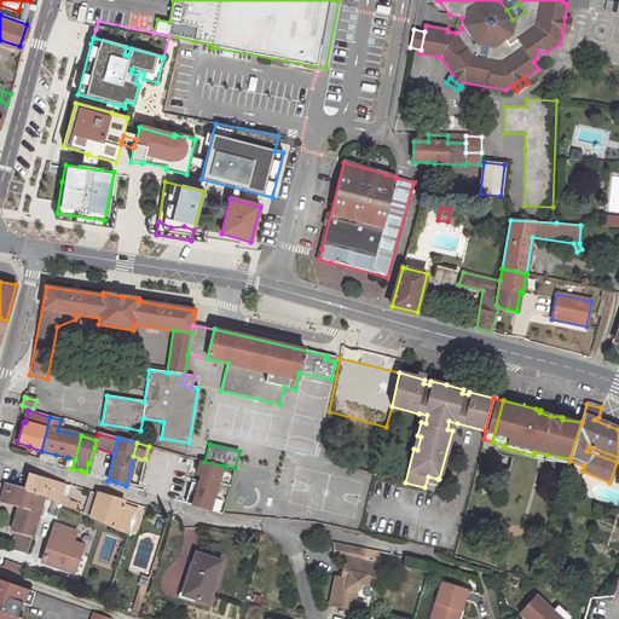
[(196,474),(200,476),(197,486),(191,505),(196,507),(209,510),(224,466),(204,462),(201,461),(196,474)]
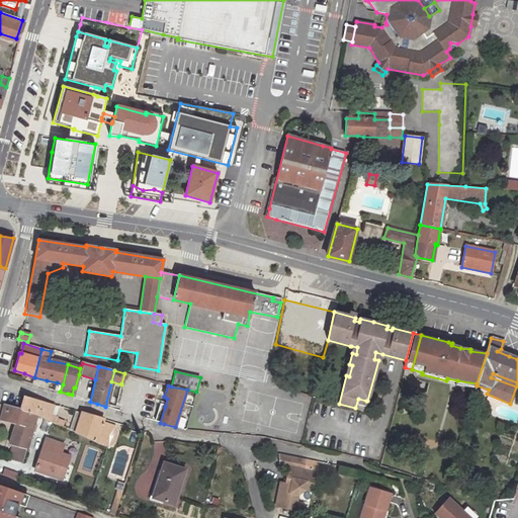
[(20,407),(20,409),(28,412),(36,415),(60,426),(61,421),(56,419),(56,418),(55,417),(51,416),(54,406),(23,397),(20,407)]
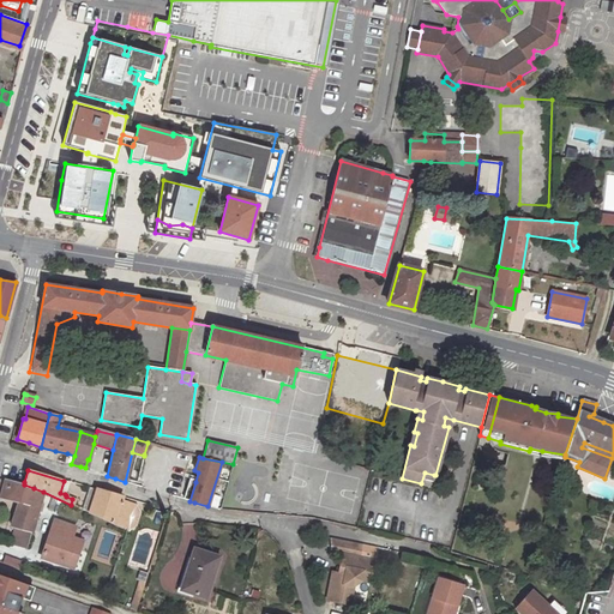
[(425,473),(421,483),(431,486),(434,475),(425,473)]
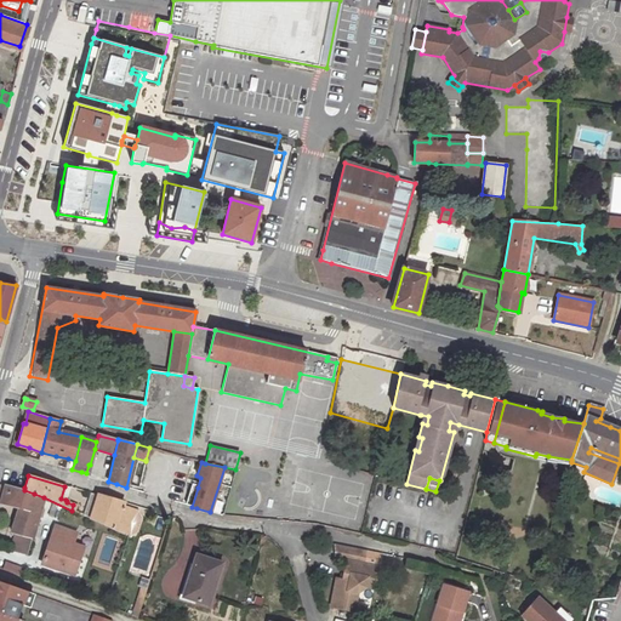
[(184,505),(192,507),(198,488),(191,485),(184,505)]
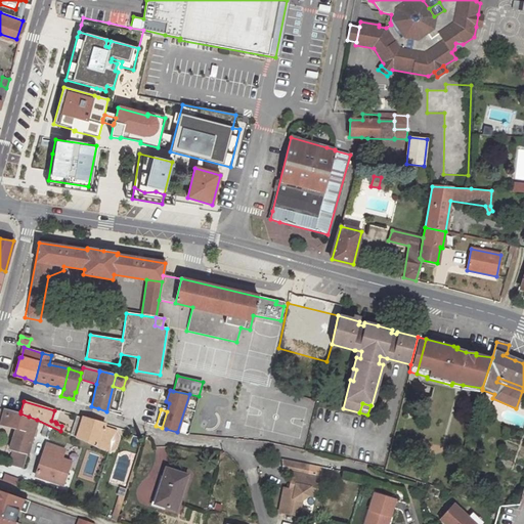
[(29,417),(20,413),(4,410),(0,422),(0,424),(15,428),(14,430),(15,431),(17,431),(15,439),(13,438),(9,449),(13,450),(9,465),(22,469),(32,436),(34,429),(37,420),(29,417)]
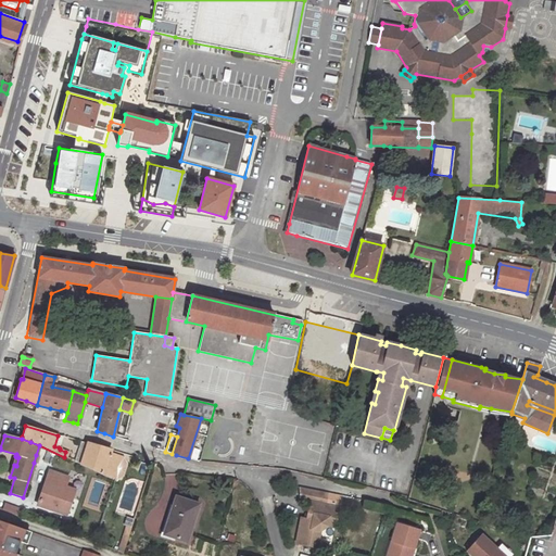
[(74,462),(80,464),(87,443),(80,441),(74,462)]
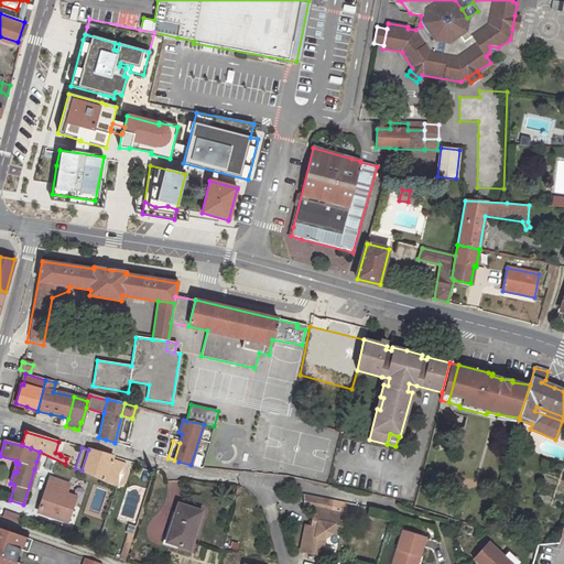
[(111,461),(112,457),(109,456),(88,449),(82,470),(115,486),(122,464),(111,461)]
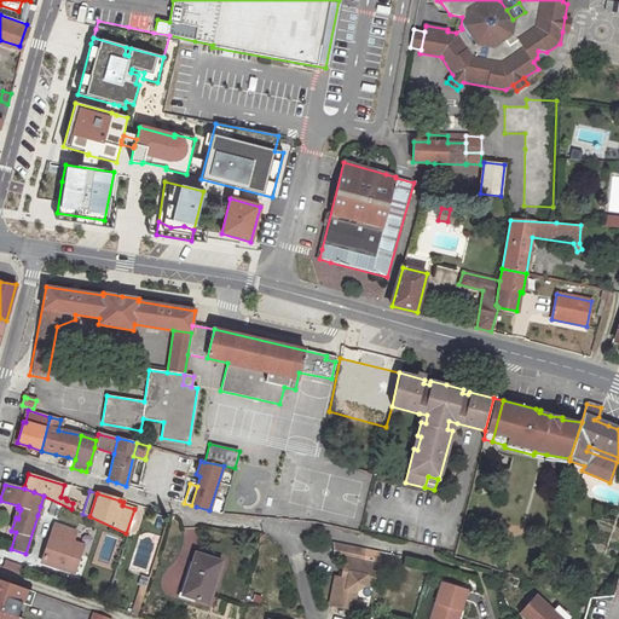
[(126,533),(128,534),(129,534),(137,510),(134,509),(126,533)]
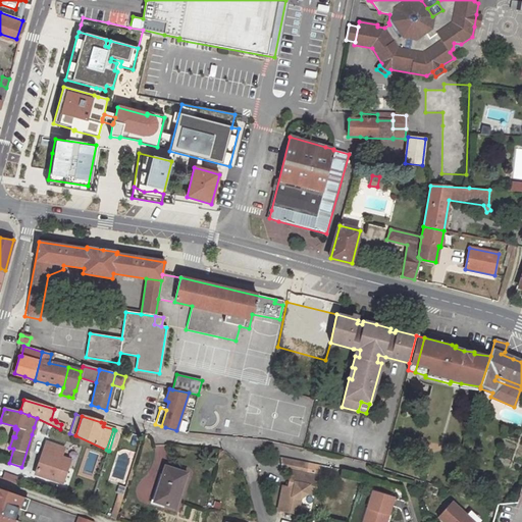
[(60,457),(63,449),(46,442),(36,474),(62,483),(70,461),(60,457)]
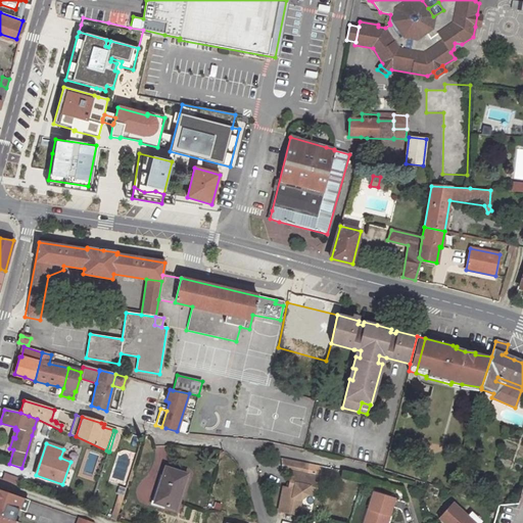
[(307,464),(281,459),(282,471),(291,473),(288,488),(283,487),(278,512),(297,515),(300,500),(307,494),(315,496),(318,478),(305,475),(307,464)]
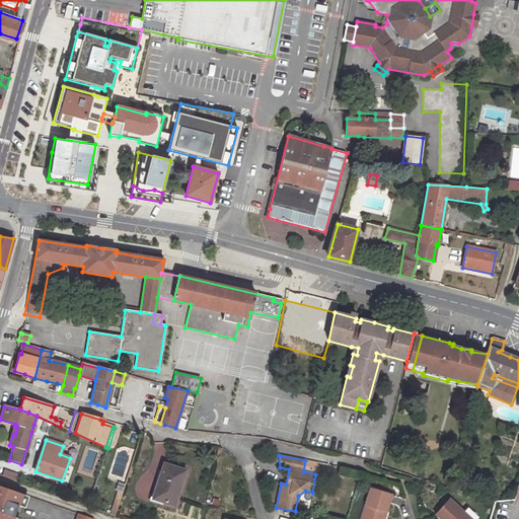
[(173,505),(184,471),(163,464),(152,499),(173,505)]
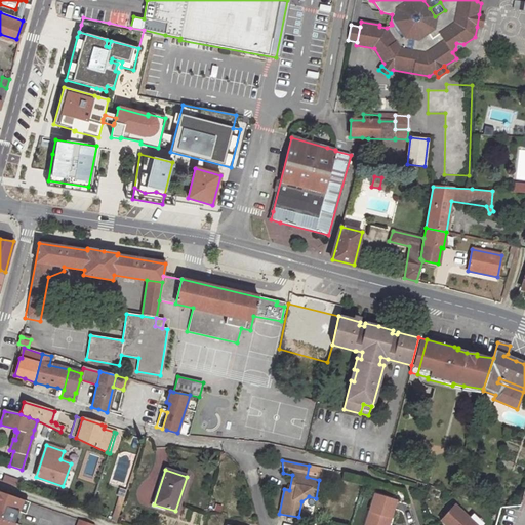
[(5,477),(3,482),(17,486),(19,482),(5,477)]
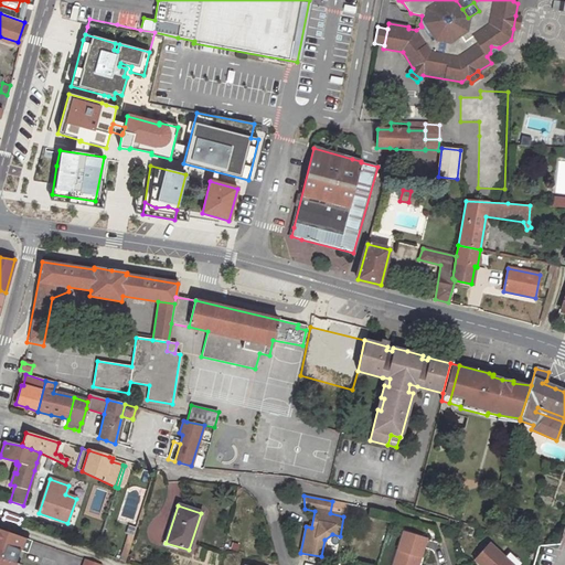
[(24,539),(0,529),(0,564),(14,564),(16,564),(20,551),(24,539)]
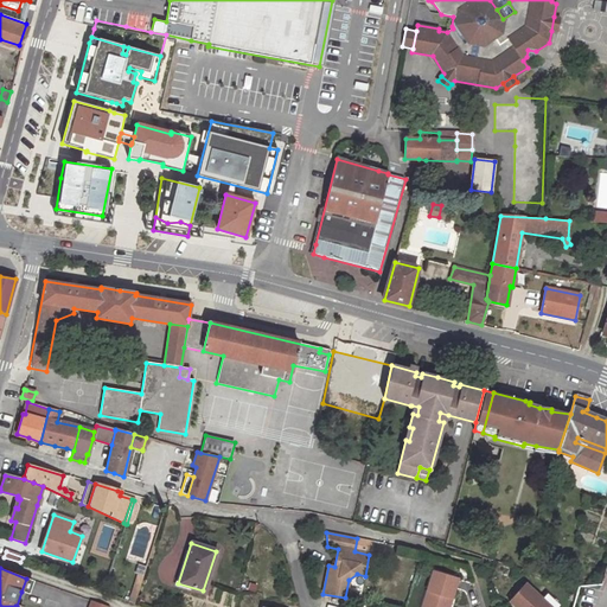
[(443,606),(447,598),(451,598),(457,580),(433,573),(422,606),(443,606)]
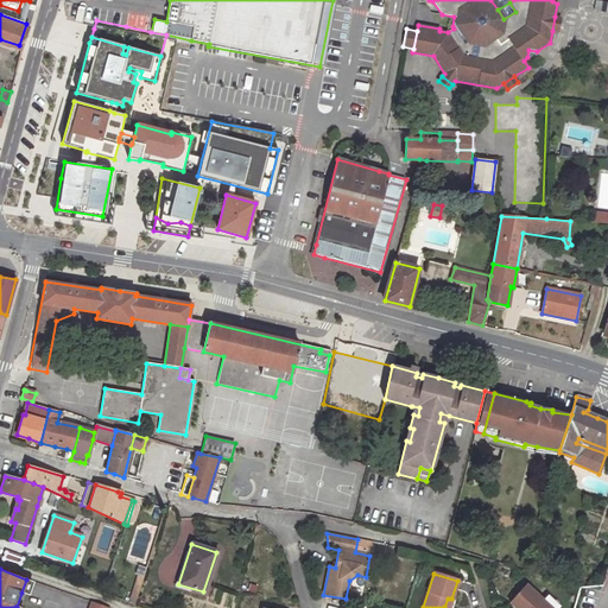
[(32,581),(26,580),(21,593),(27,595),(32,581)]
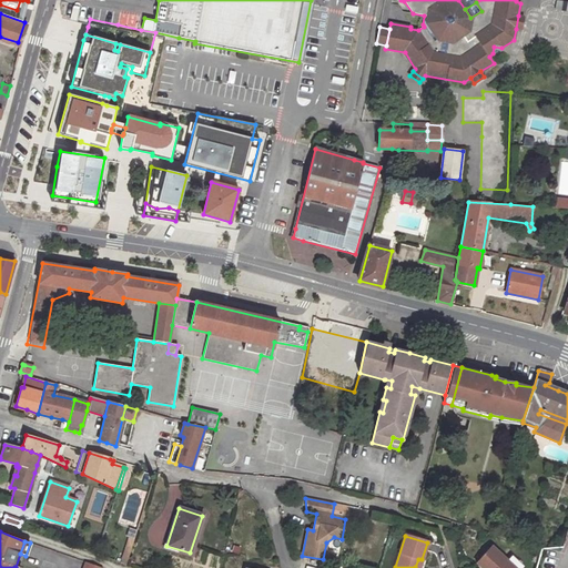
[(477,563),(483,567),(514,567),(506,560),(505,559),(492,547),(477,563)]
